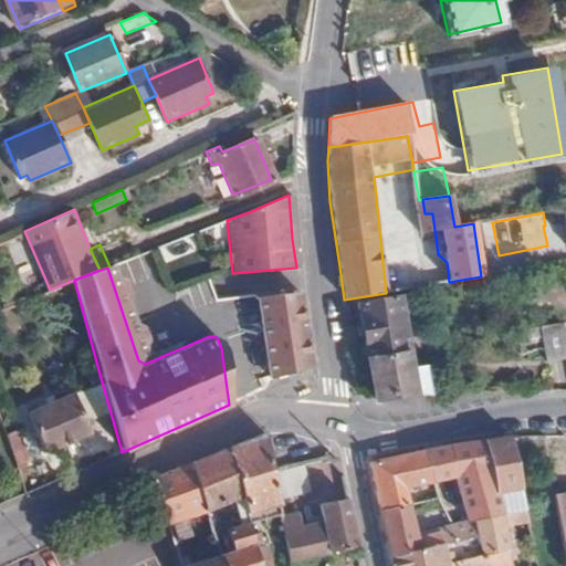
[(271,377),(311,369),(303,325),(299,292),(258,297),(271,377)]
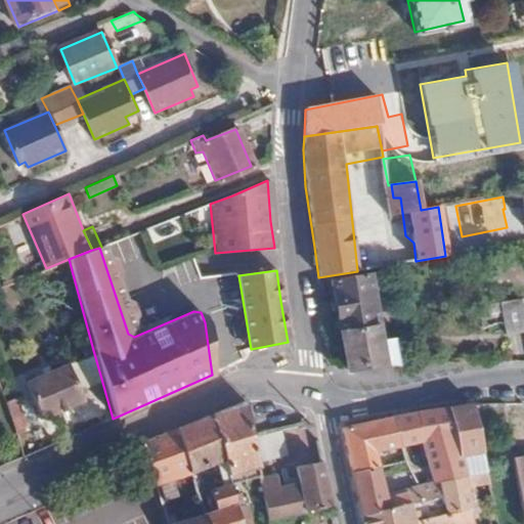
[(332,281),(340,332),(376,325),(378,325),(368,274),(332,281)]
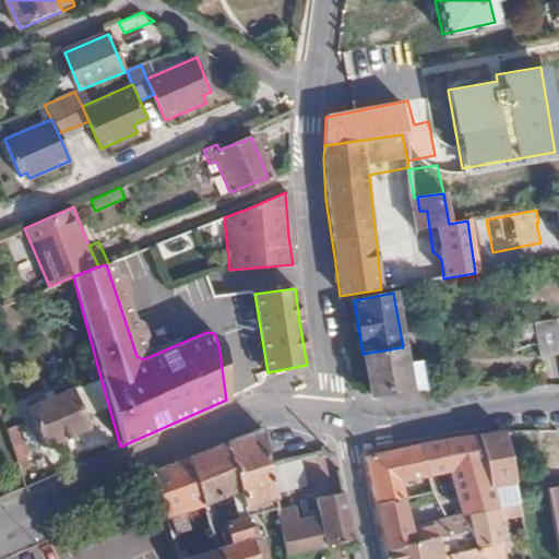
[(536,357),(558,354),(558,345),(556,321),(507,329),(511,349),(534,346),(536,357)]
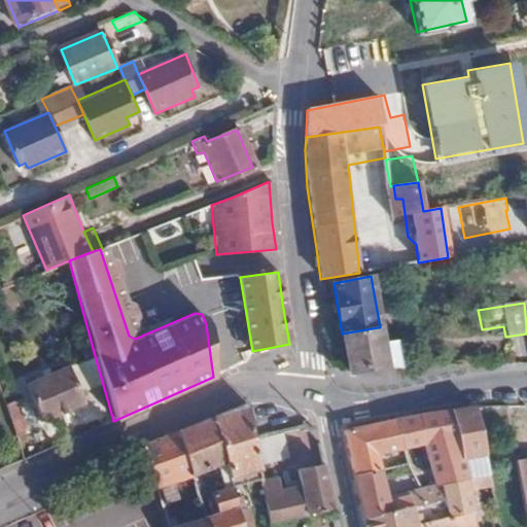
[(342,334),(348,372),(381,372),(395,371),(392,348),(381,348),(378,327),(342,334)]
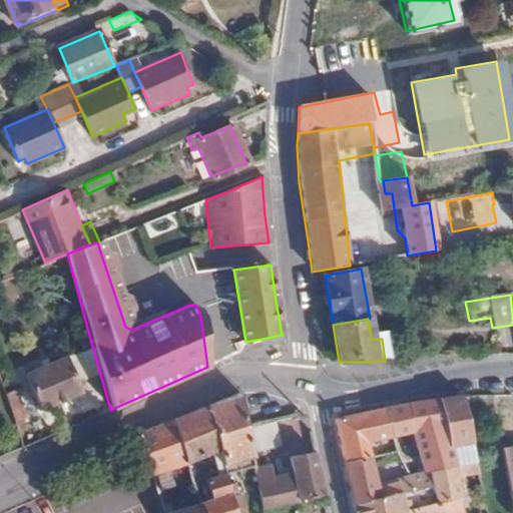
[(91,374),(99,371),(91,343),(26,372),(41,409),(82,392),(76,376),(90,371),(91,374)]
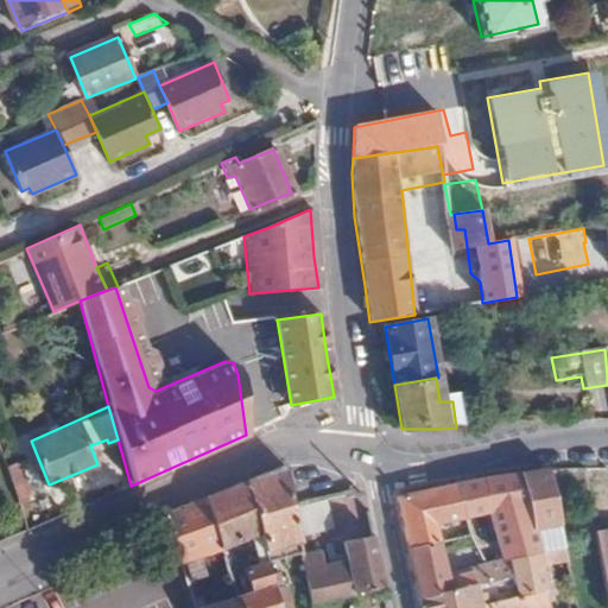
[(2,451),(20,504),(31,500),(19,460),(26,457),(23,444),(2,451)]
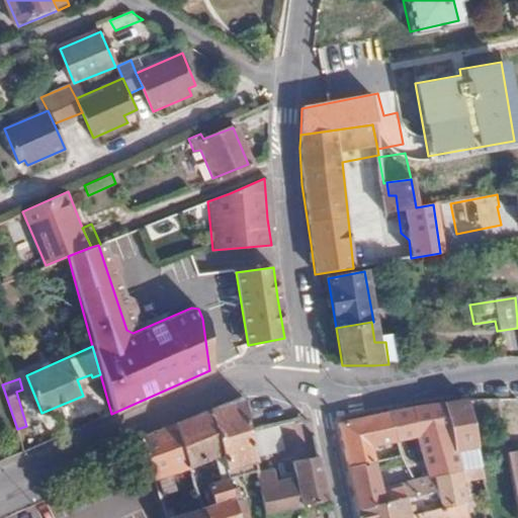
[(226,467),(254,460),(253,455),(248,428),(250,428),(244,397),(209,411),(226,467)]
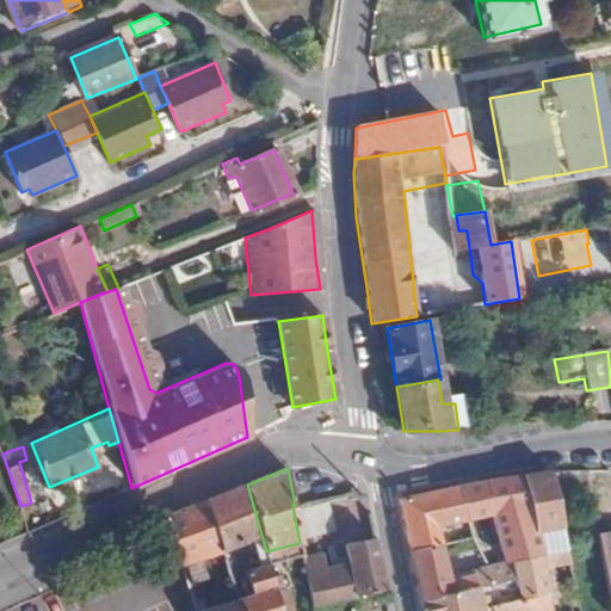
[(498,479),(461,487),(469,519),(492,514),(504,556),(505,561),(513,560),(518,580),(522,598),(549,592),(547,579),(572,573),(550,471),(498,479)]
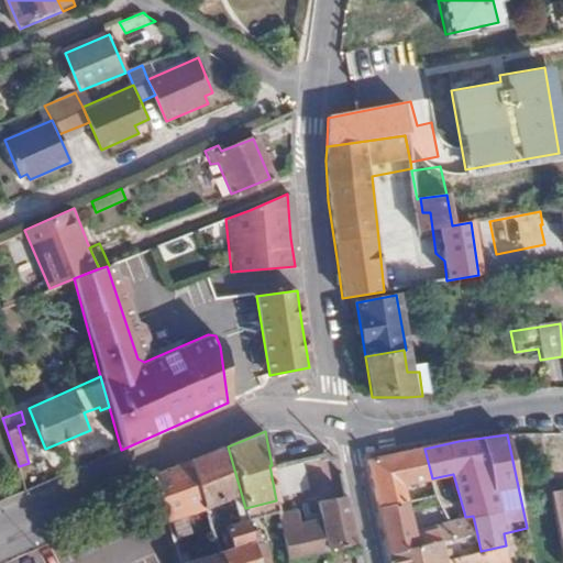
[(260,562),(251,529),(245,508),(228,446),(227,446),(190,461),(205,508),(233,498),(240,521),(227,525),(232,548),(219,552),(221,562),(260,562)]
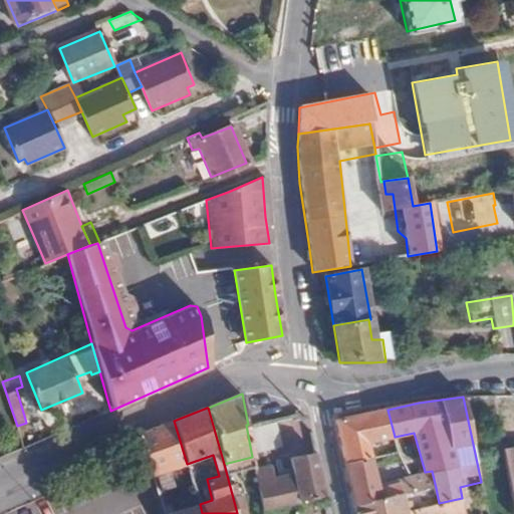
[(395,437),(388,410),(334,421),(345,463),(370,456),(367,444),(395,437)]
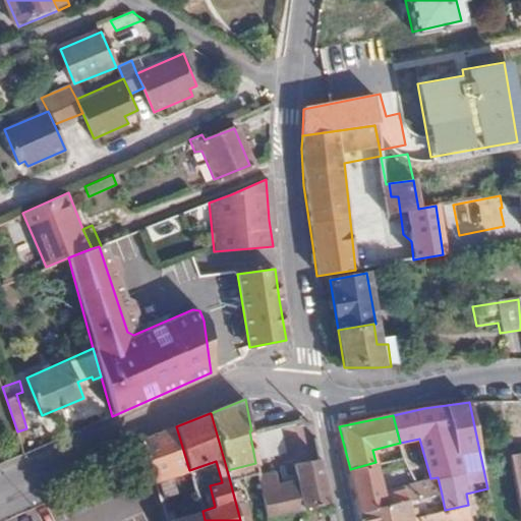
[(284,451),(277,424),(251,430),(249,430),(254,458),(284,451)]
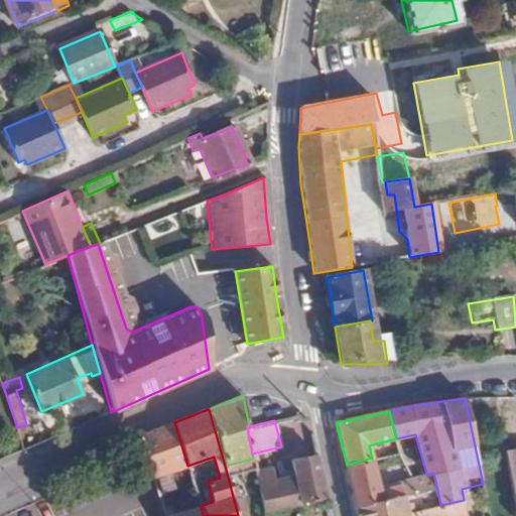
[(297,420),(281,422),(283,450),(300,449),(297,420)]
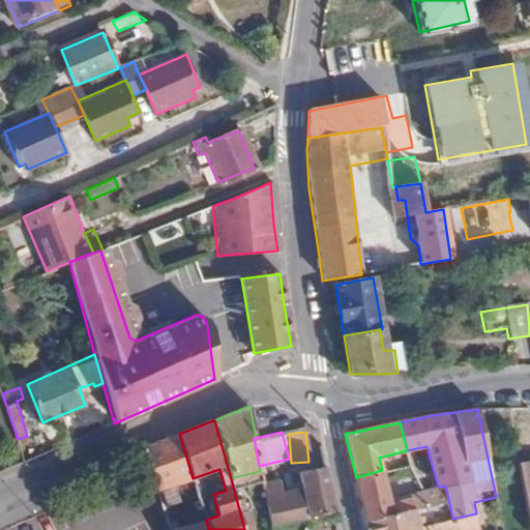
[(193,478),(179,434),(165,439),(145,447),(150,466),(157,491),(194,479),(193,478)]
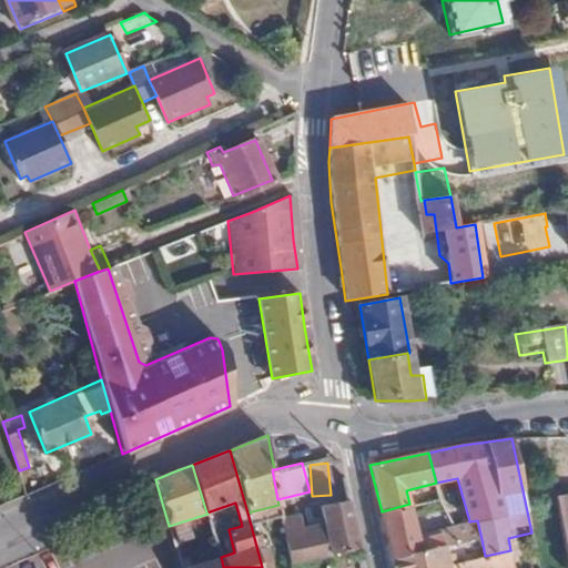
[(567,493),(556,496),(558,506),(567,560),(567,493)]
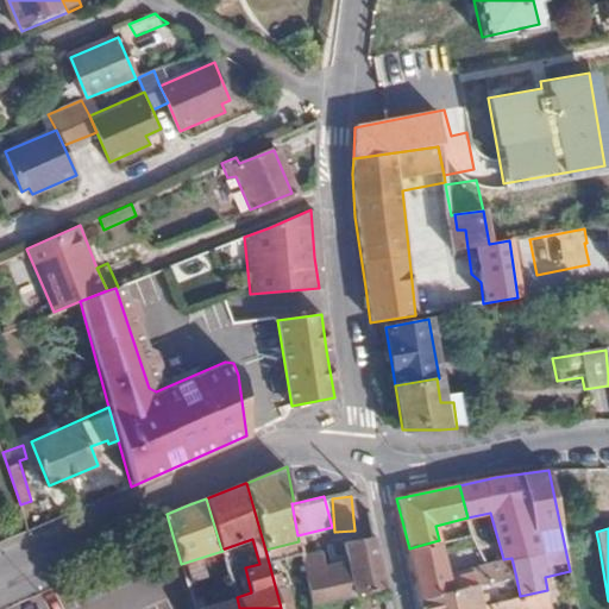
[(312,604),(385,589),(384,585),(375,535),(345,540),(350,565),(326,570),(321,550),(302,553),(312,604)]
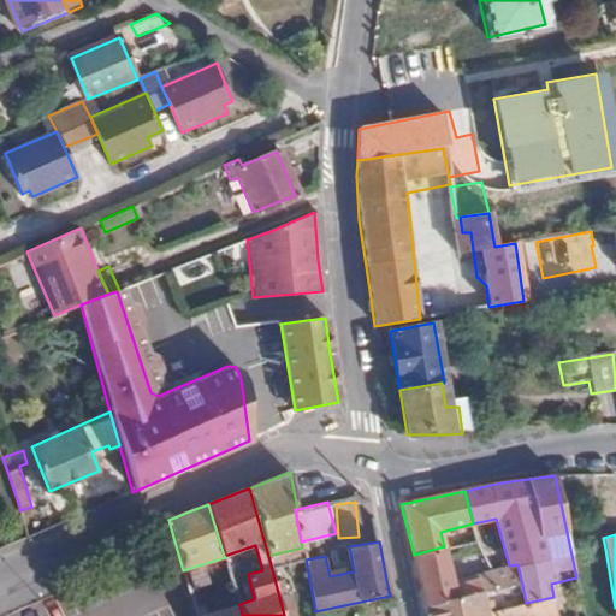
[(444,546),(414,555),(420,579),(426,605),(522,585),(517,564),(509,566),(490,570),(452,580),(444,546)]
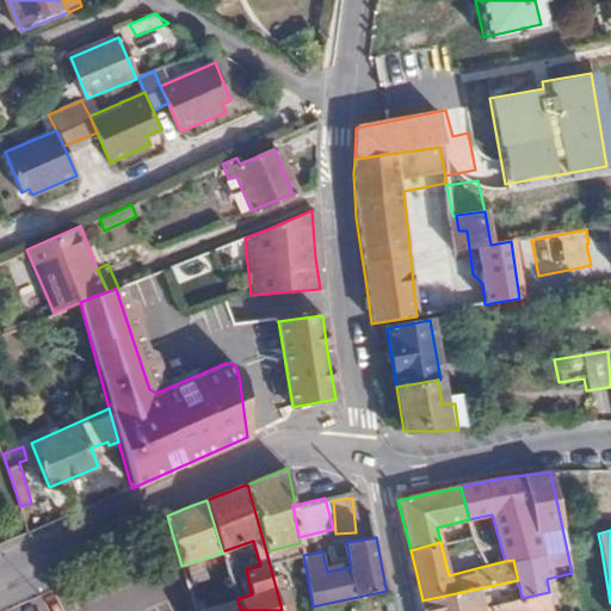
[(505,561),(504,556),(486,561),(486,566),(505,561)]
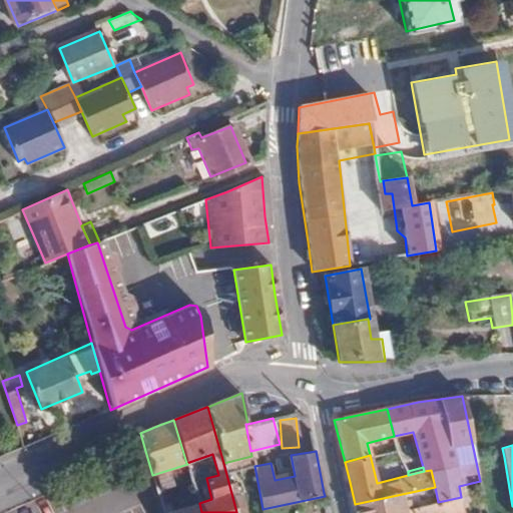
[(235,480),(228,482),(236,512),(245,512),(241,492),(238,493),(235,480)]
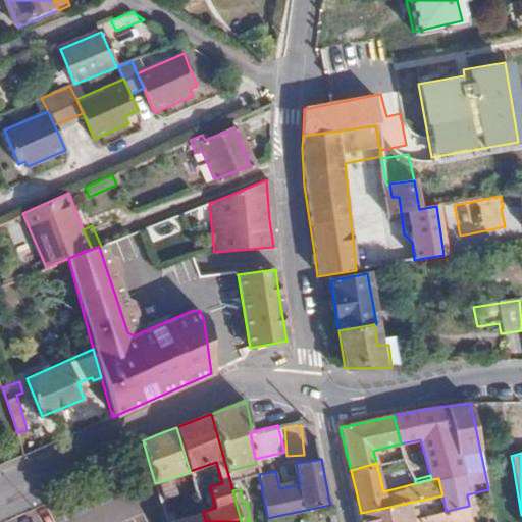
[(442,496),(361,513),(363,521),(405,521),(446,511),(442,496)]
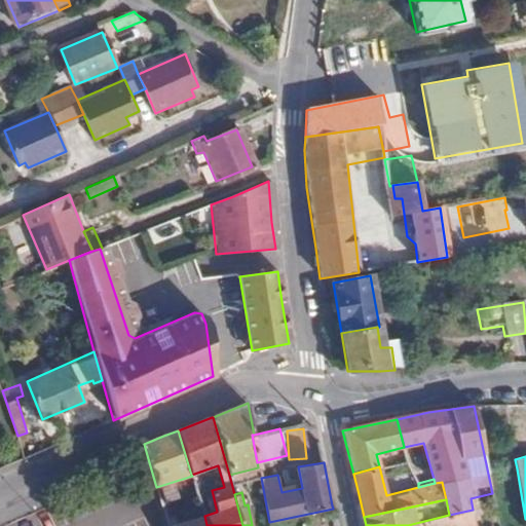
[(449,515),(408,525),(476,525),(473,510),(449,515)]
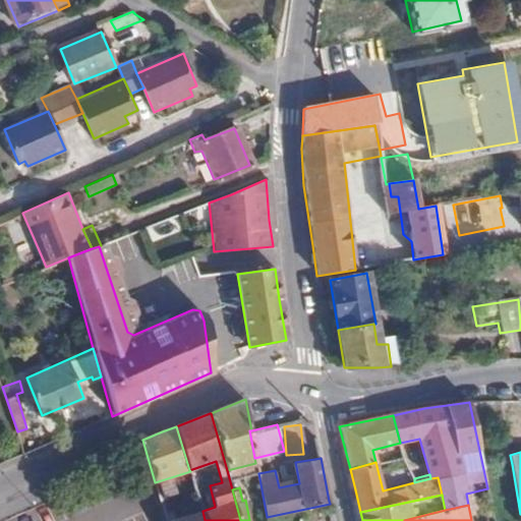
[(205,520),(203,511),(170,520),(205,520)]
